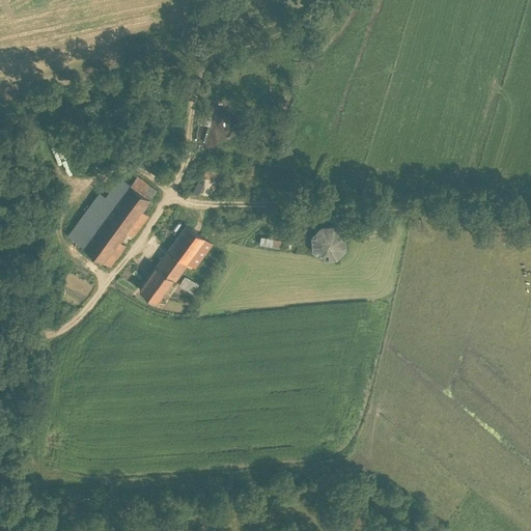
[(205,141),(212,115),(199,112),(193,138),(205,141)]
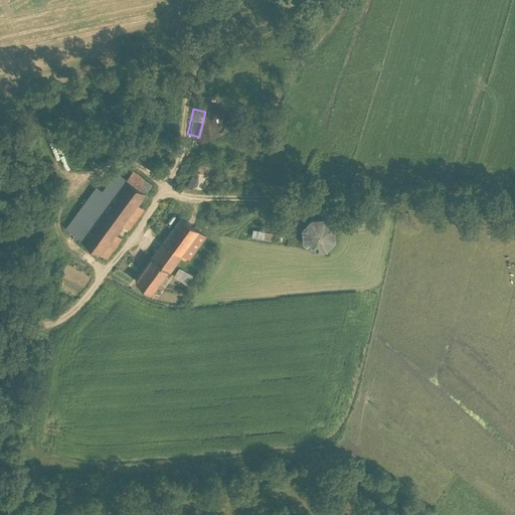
[(147,193),(146,192),(152,184),(134,170),(128,179),(117,172),(103,191),(88,180),(77,194),(86,199),(81,206),(73,200),(56,222),(81,240),(108,260),(123,238),(117,233),(122,225),(130,230),(145,209),(138,204),(147,193)]
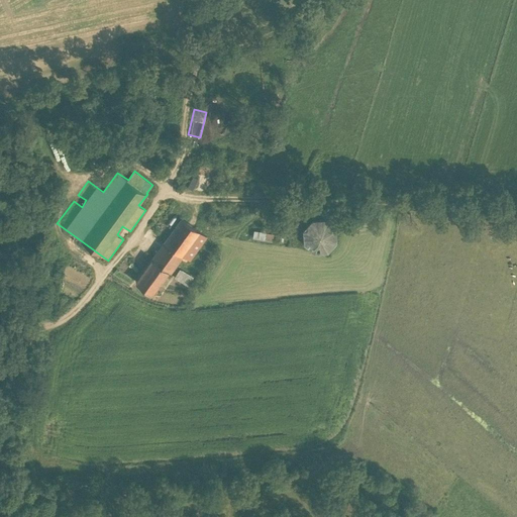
[(199,177),(194,175),(188,186),(189,186),(194,188),(199,177)]
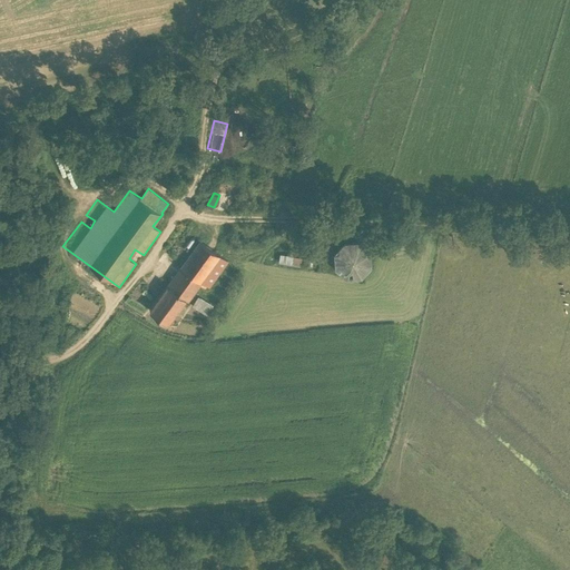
[(228,262),(200,242),(150,311),(168,324),(187,300),(188,302),(194,294),(203,283),(209,288),(228,262)]
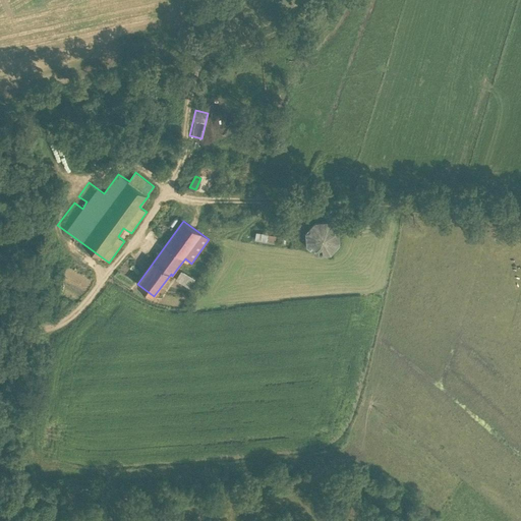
[(315,222),(306,232),(306,246),(316,254),(331,253),(340,244),(339,230),(328,221),(315,222)]
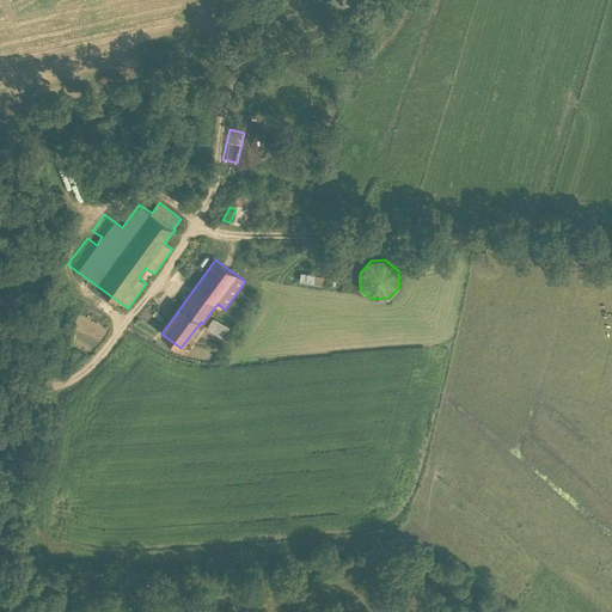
[(300,273),(300,282),(324,283),(324,274),(300,273)]
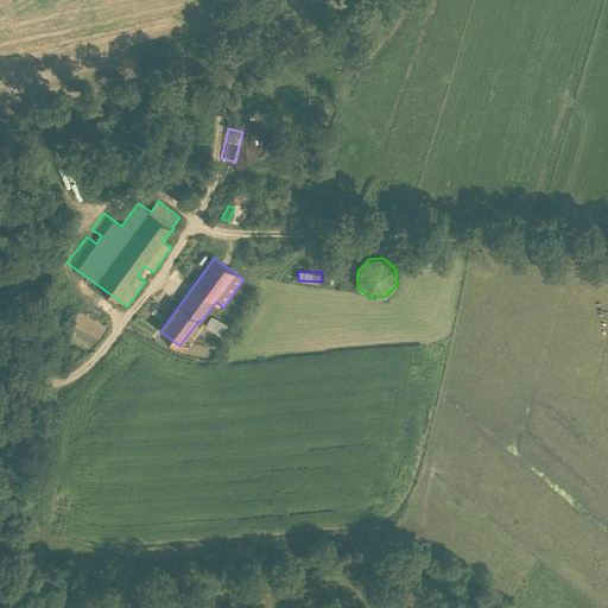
[(227,327),(211,316),(204,327),(221,336),(227,327)]
